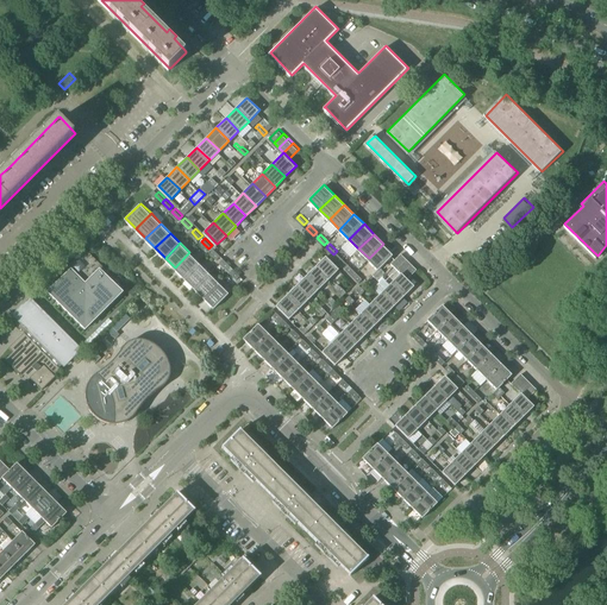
[(383,244),(369,258),(379,269),(381,266),(394,253),(383,244)]
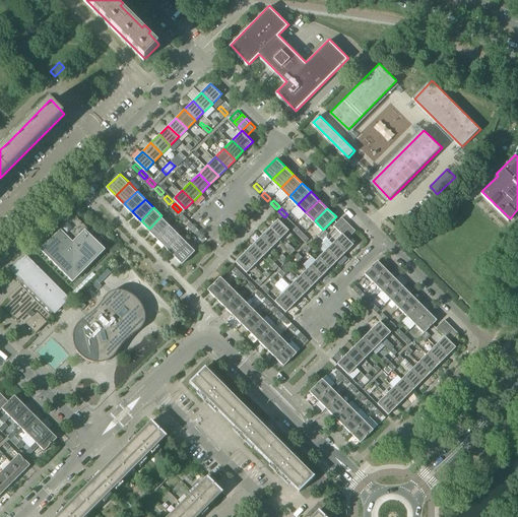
[(105,242),(81,218),(74,211),(52,233),(54,235),(51,238),(50,238),(49,237),(44,242),(47,245),(43,248),(74,279),(106,248),(102,245),(105,242)]
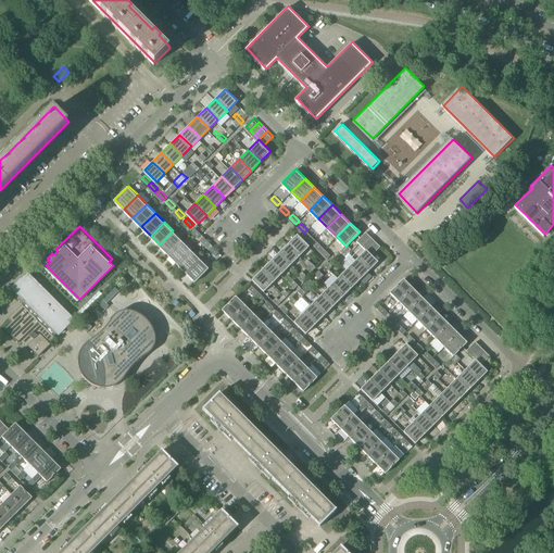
[(202,233),(196,226),(192,229),(199,236),(202,233)]
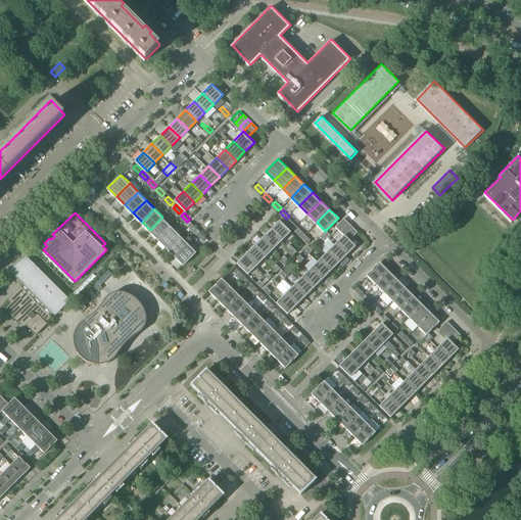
[(150,230),(158,238),(172,226),(162,217),(150,230)]
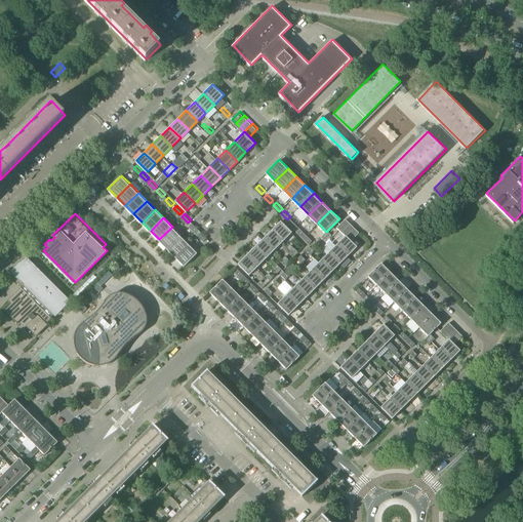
[(338,226),(343,230),(351,222),(347,217),(338,226)]
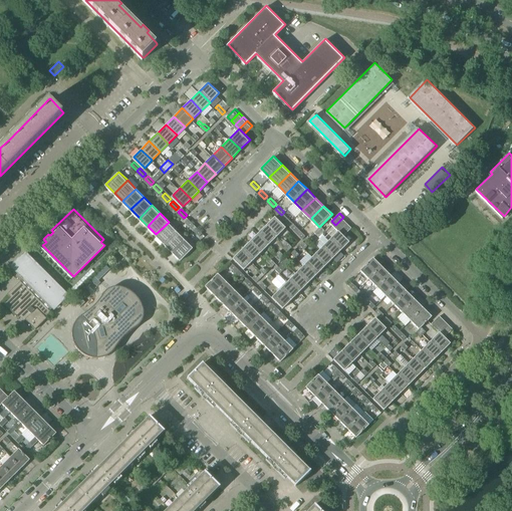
[(286,214),(283,218),(289,223),(292,220),(286,214)]
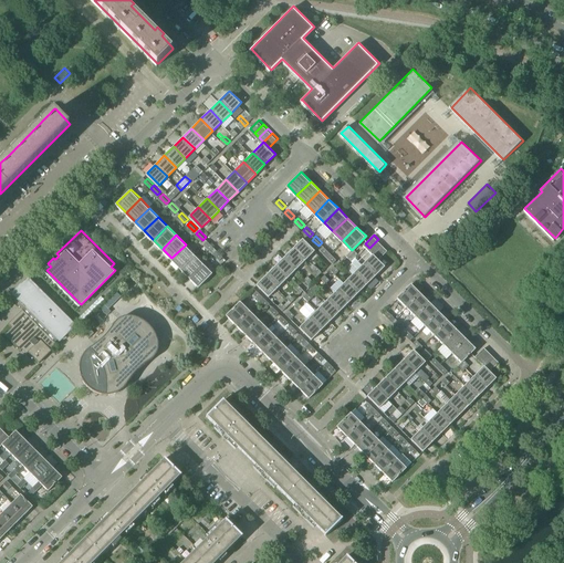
[(304,238),(293,248),(305,260),(315,249),(304,238)]
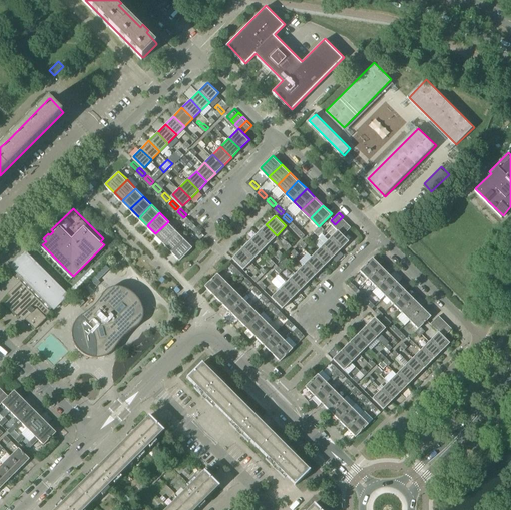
[(335,224),(339,229),(347,220),(343,216),(335,224)]
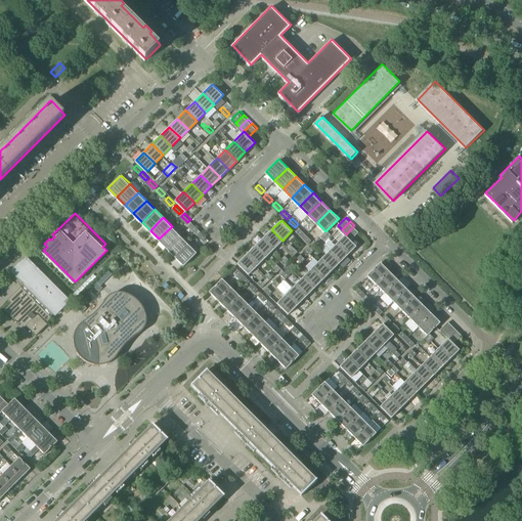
[(199,228),(192,222),(189,225),(196,231),(199,228)]
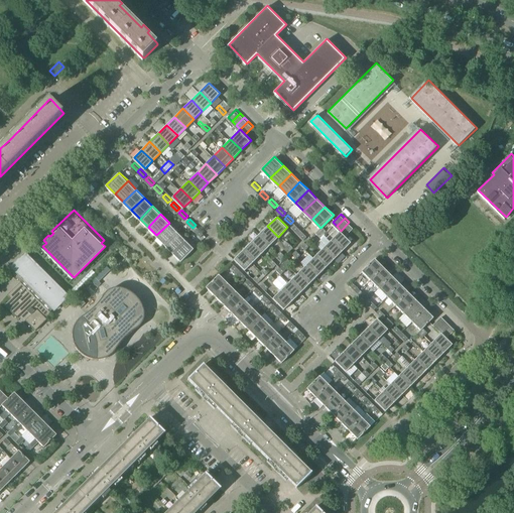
[(349,222),(341,231),(346,235),(354,227),(349,222)]
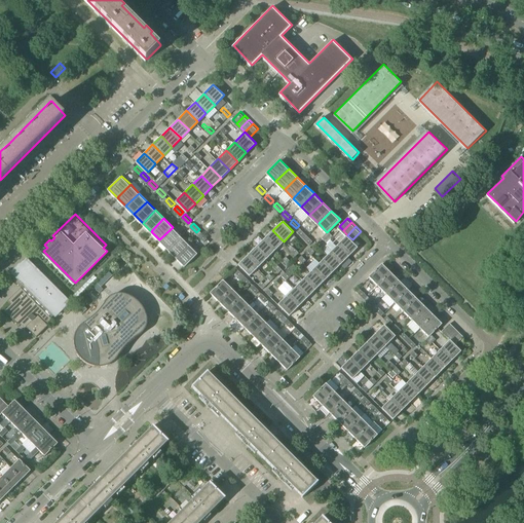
[(159,239),(169,248),(181,235),(173,227),(159,239)]
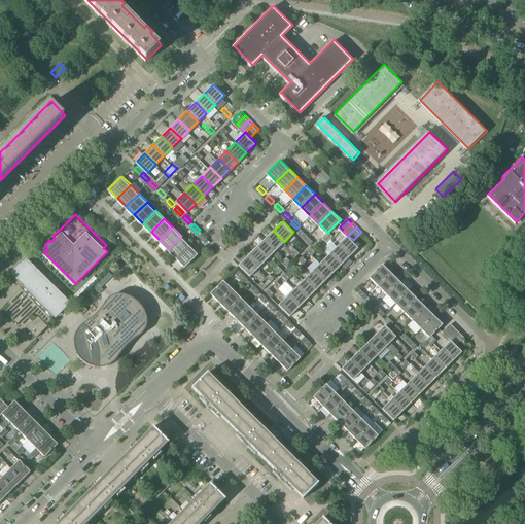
[(300,232),(305,238),(308,235),(303,229),(300,232)]
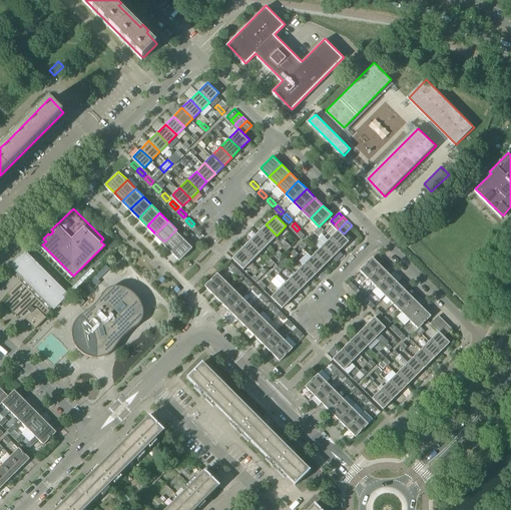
[(266,224),(258,232),(269,243),(277,235),(266,224)]
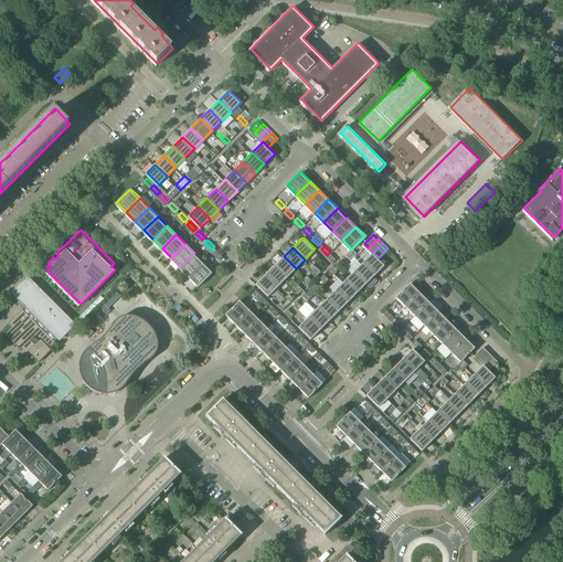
[(223,255),(218,248),(214,252),(220,258),(223,255)]
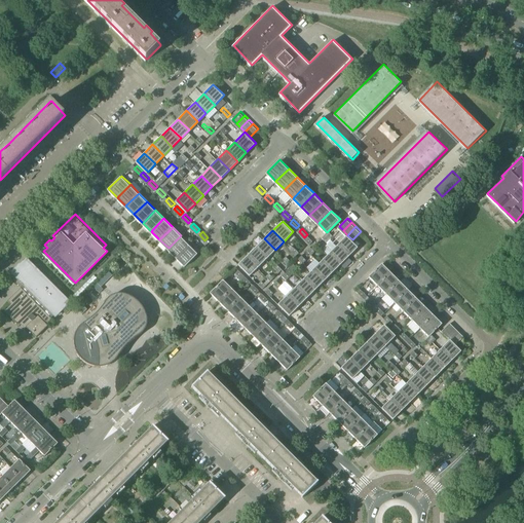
[(307,234),(304,237),(310,243),(313,239),(307,234)]
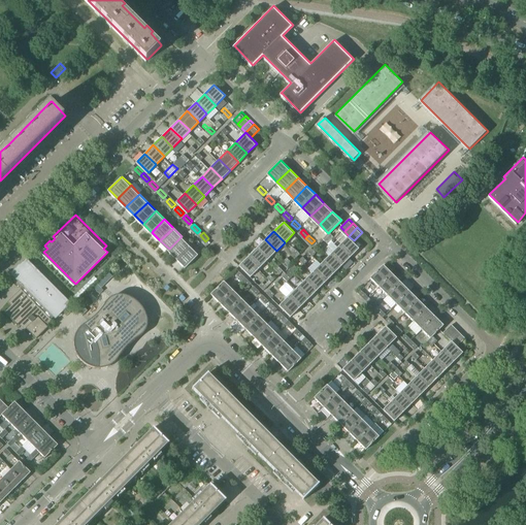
[(169,249),(177,258),(190,244),(182,236),(169,249)]
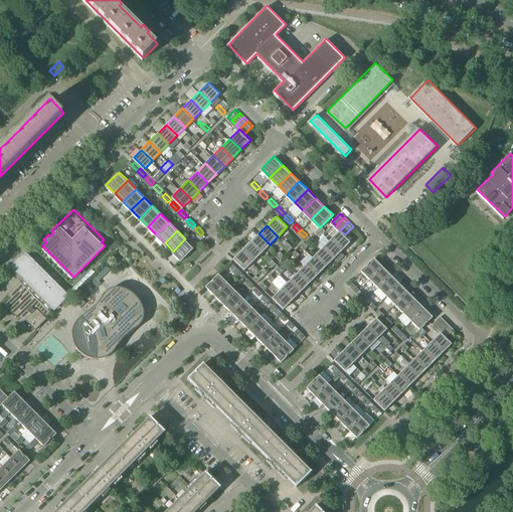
[(340,230),(331,239),(342,249),(351,240),(345,234),(340,230)]
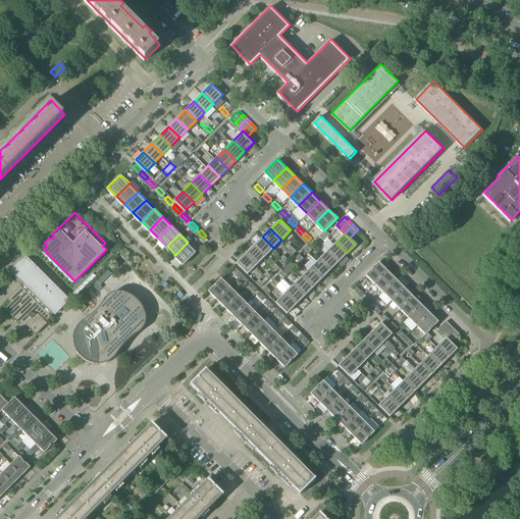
[(262,237),(254,245),(265,256),(273,248),(262,237)]
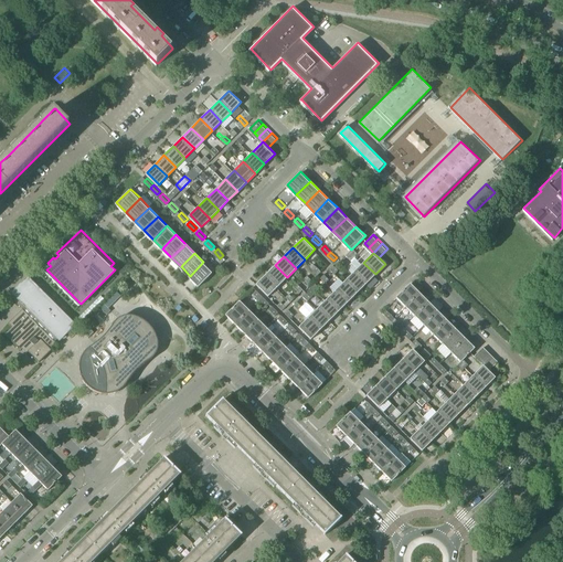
[(203,262),(190,276),(199,285),(213,272),(203,262)]
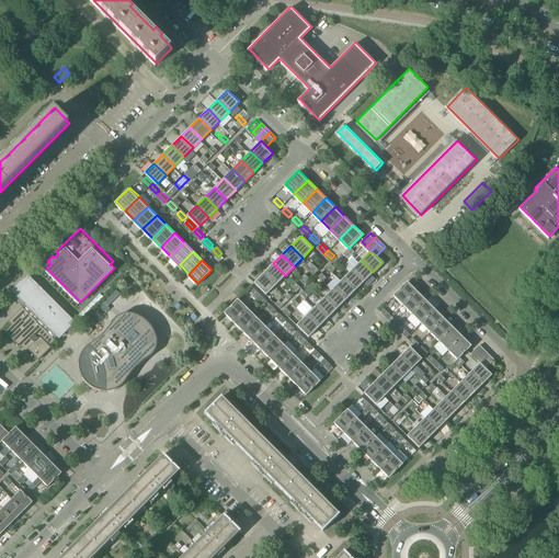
[(309,263),(317,271),(320,268),(312,260),(309,263)]
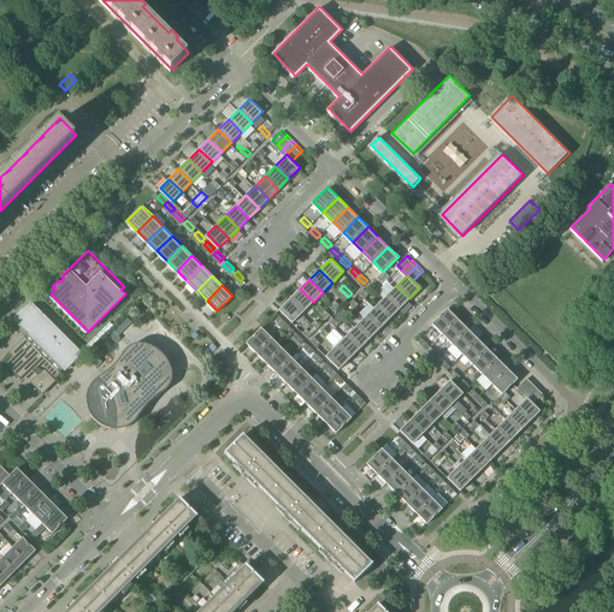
[(396,286),(385,296),(399,309),(409,298),(396,286)]
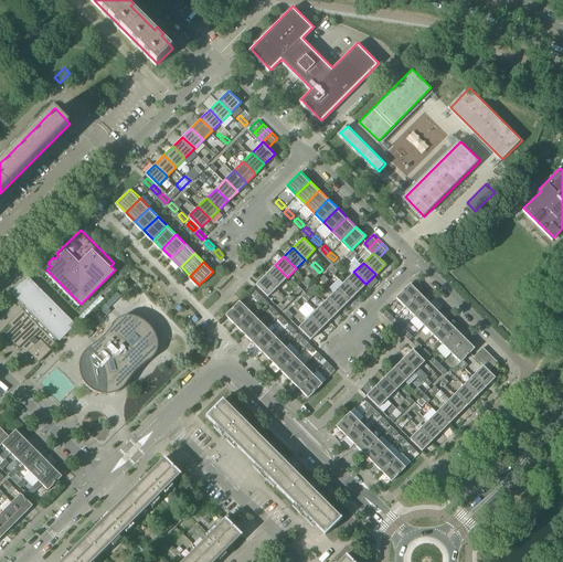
[(275,265),(266,274),(277,286),(287,277),(275,265)]
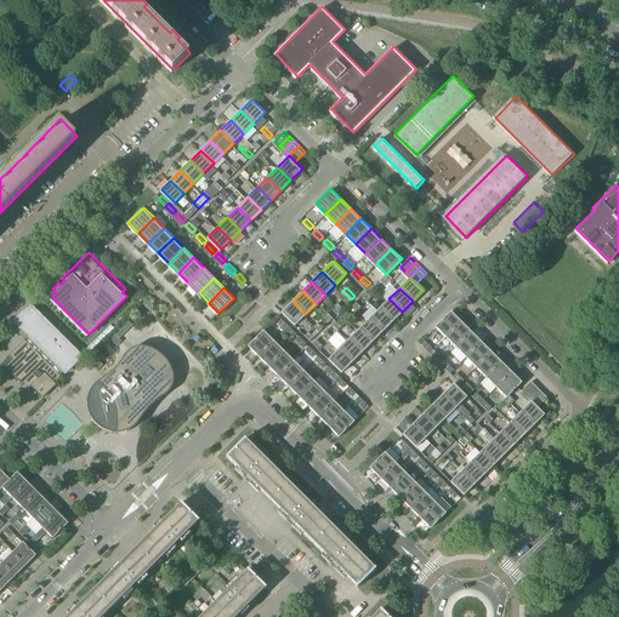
[(388,298),(379,308),(392,321),(402,312),(388,298)]
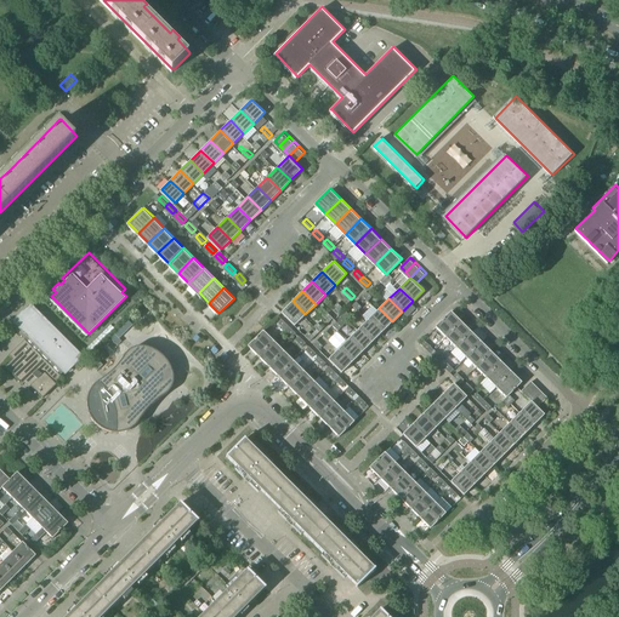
[(305,314),(293,301),(283,310),(296,324),(305,314)]
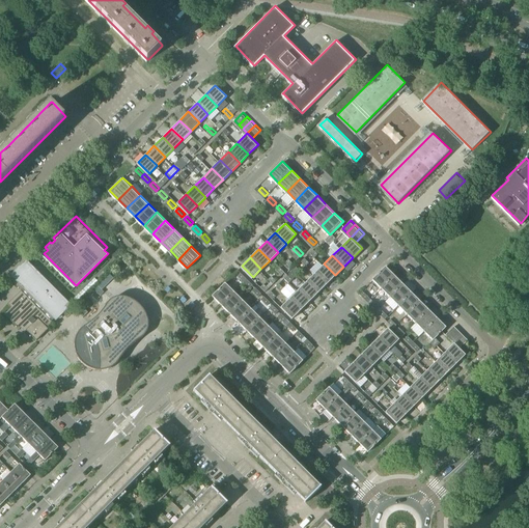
[(23,288),(9,302),(12,305),(6,311),(21,327),(25,323),(28,327),(27,328),(38,338),(50,327),(49,326),(54,320),(53,318),(56,315),(57,317),(72,303),(30,262),(17,276),(27,286),(24,289),(23,288)]
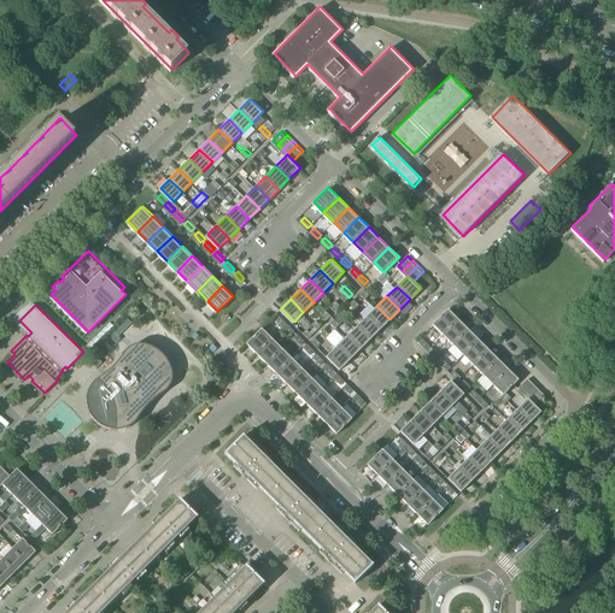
[(376,306),(367,316),(380,329),(390,319),(376,306)]
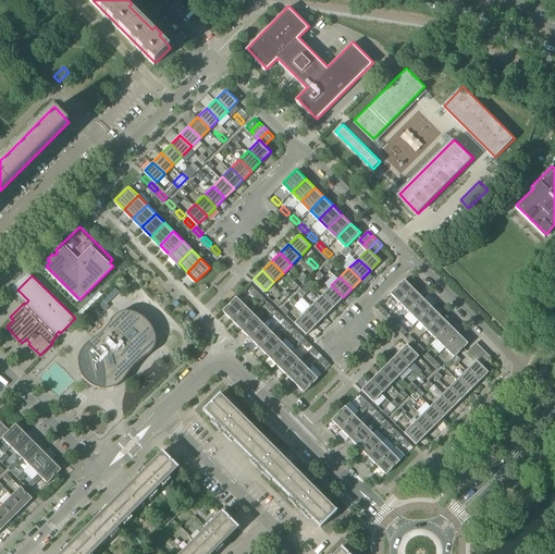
[(392,292),(402,300),(415,287),(406,278),(392,292)]
